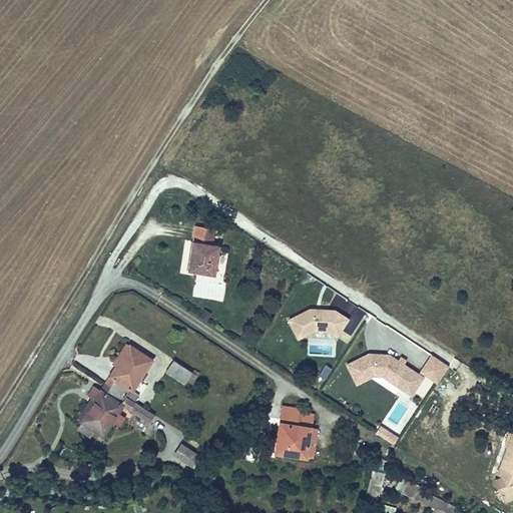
[(196,226),(189,270),(214,274),(219,245),(212,244),(214,229),(196,226)]
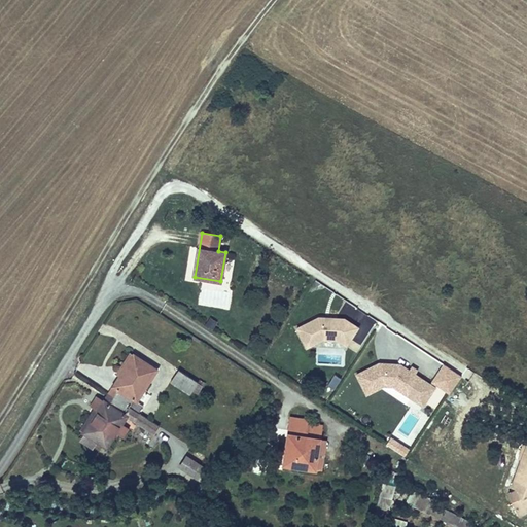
[(217,321),(210,317),(207,324),(214,327),(217,321)]
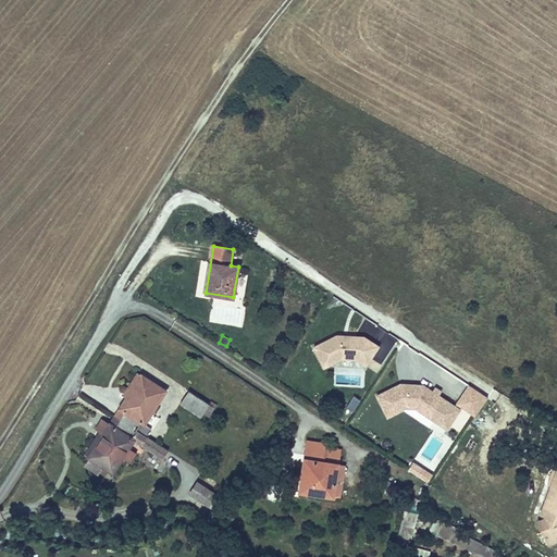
[(336,335),(313,347),(323,367),(341,358),(356,359),(360,353),(370,358),(378,346),(363,336),(336,335)]
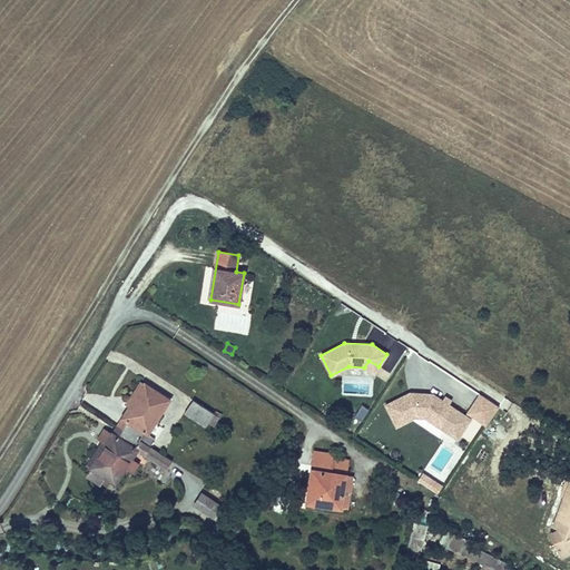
[(379,366),(369,361),(364,367),(374,374),(379,366)]
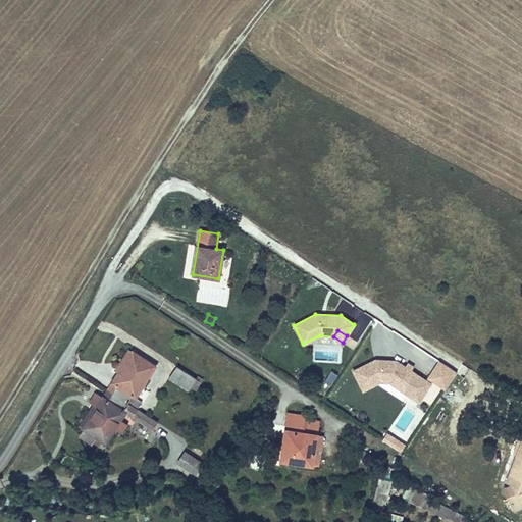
[(133,351),(119,372),(121,373),(135,352),(133,351)]
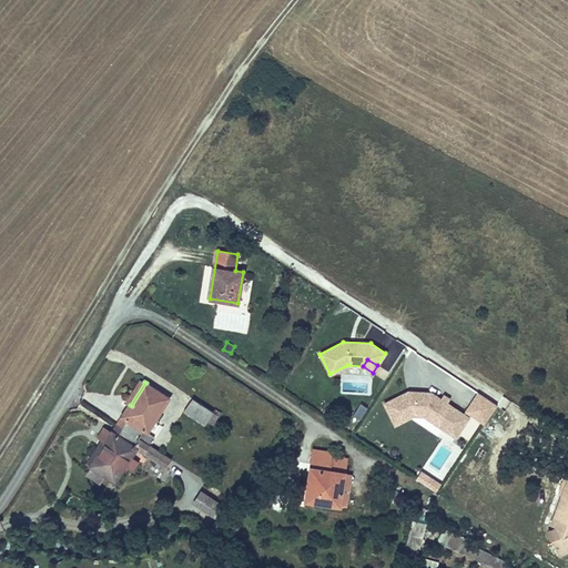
[(128,419),(123,427),(150,444),(154,436),(148,432),(169,398),(146,383),(132,406),(130,405),(122,416),(128,419)]
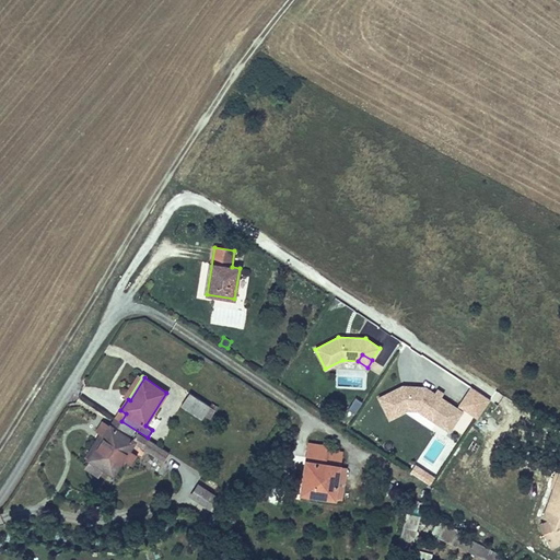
[(417,411),(435,423),(448,403),(441,397),(443,394),(436,389),(434,393),(424,387),(403,386),(378,397),(388,419),(406,410),(417,411)]
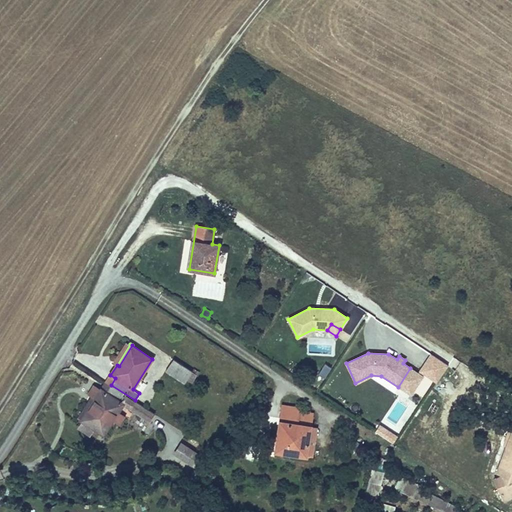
[(436,382),(448,365),(430,353),(419,371),(436,382)]
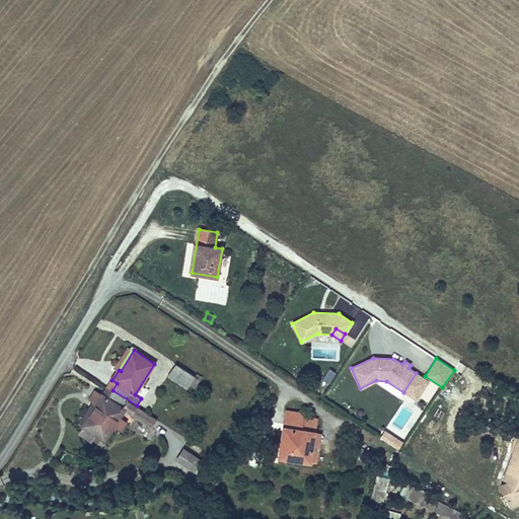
[(175,364),(168,376),(188,388),(195,376),(175,364)]
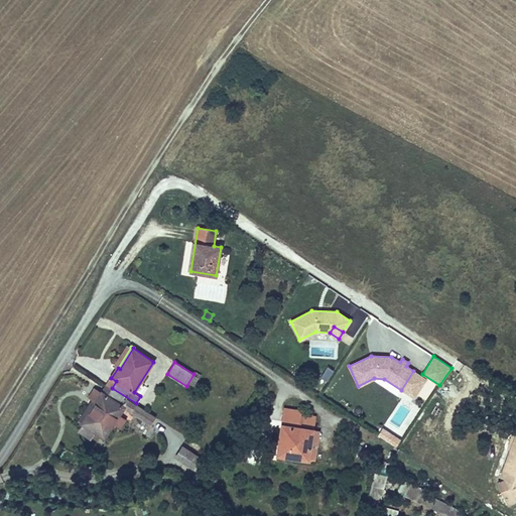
[(334,371),(327,367),(319,377),(327,381),(334,371)]
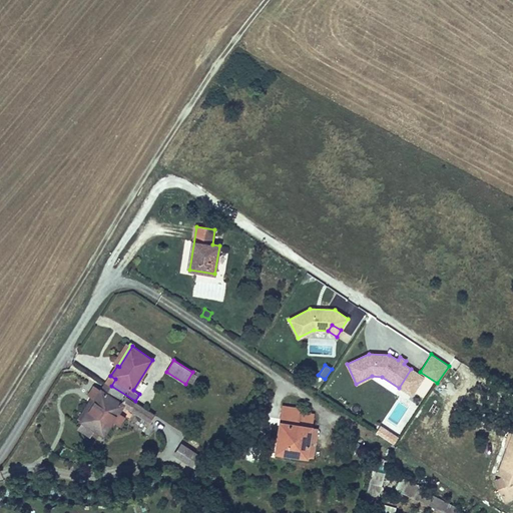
[(106,383),(101,390),(106,393),(111,386),(106,383)]
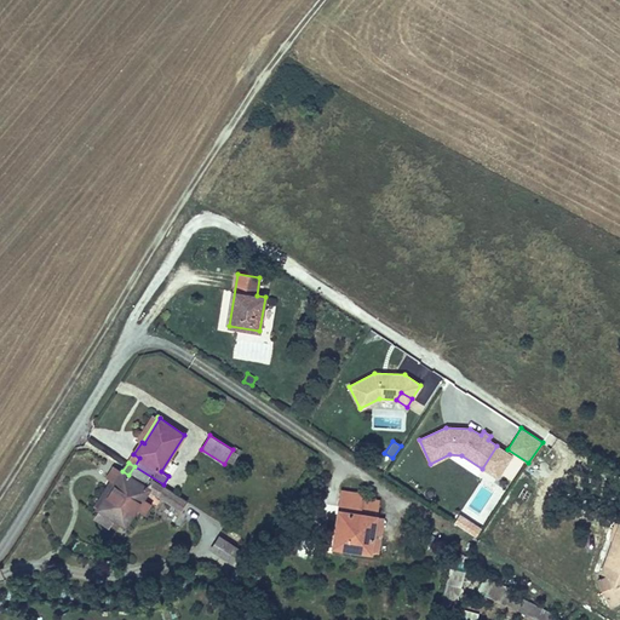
[(118,486),(101,510),(125,526),(137,509),(144,512),(150,503),(143,498),(149,489),(182,510),(188,500),(164,484),(135,466),(128,475),(122,471),(115,483),(114,483),(118,486)]
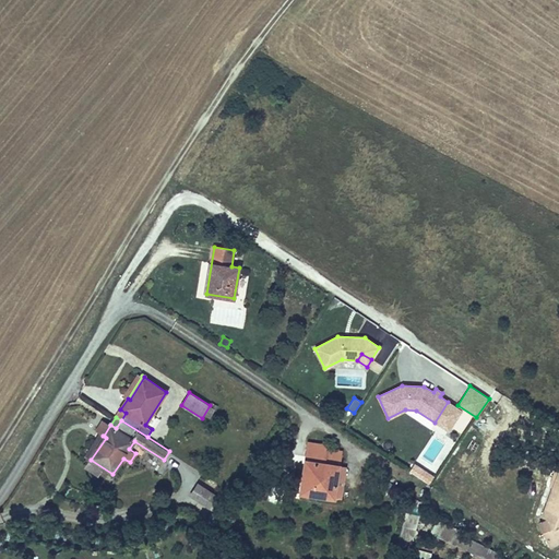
[(85,456),(91,460),(106,438),(103,436),(104,436),(100,433),(85,456)]
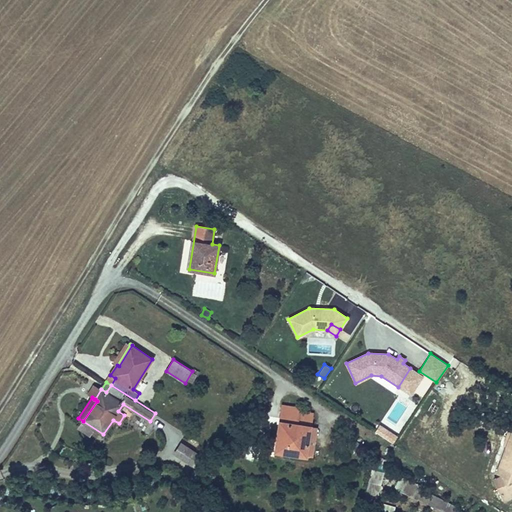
[(299,408),(282,405),(279,422),(282,422),(280,440),(276,439),(275,451),(306,455),(307,446),(313,447),(316,428),(310,427),(297,424),(299,411),(299,408)]
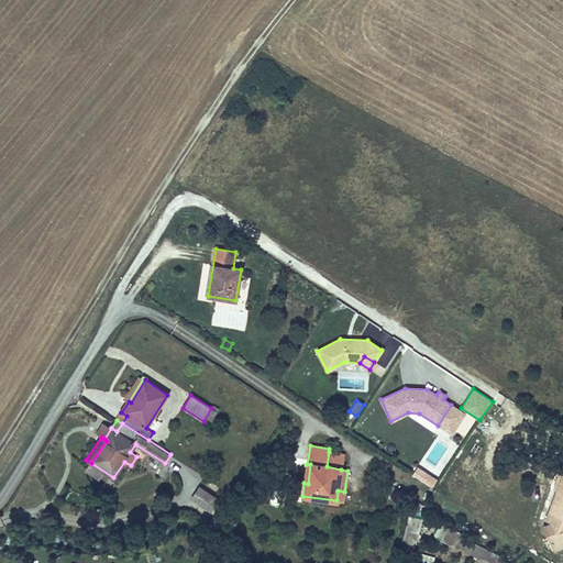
[(329,452),(327,466),(341,470),(343,454),(329,452)]
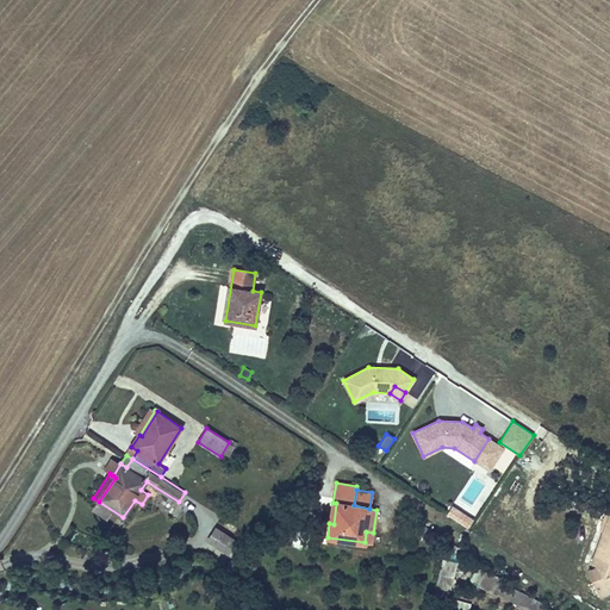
[(475,518),(454,505),(449,512),(470,526),(475,518)]
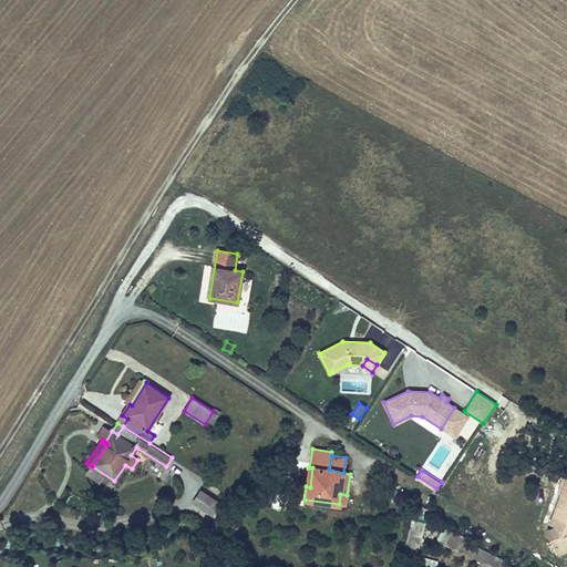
[(565,512),(559,526),(566,542),(557,546),(560,555),(566,552),(566,476),(566,477),(562,493),(564,494),(558,509),(565,512)]
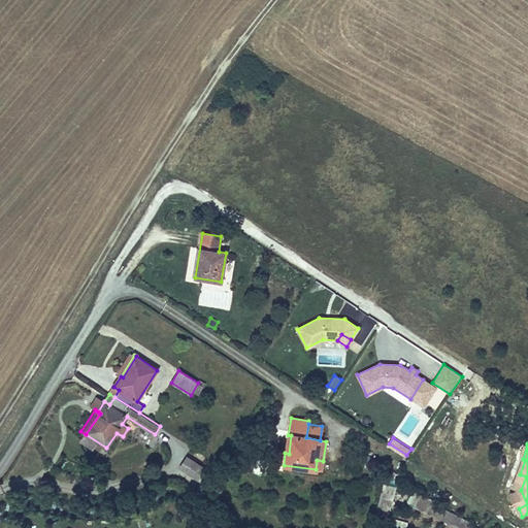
[(178,467),(196,479),(203,468),(186,456),(178,467)]
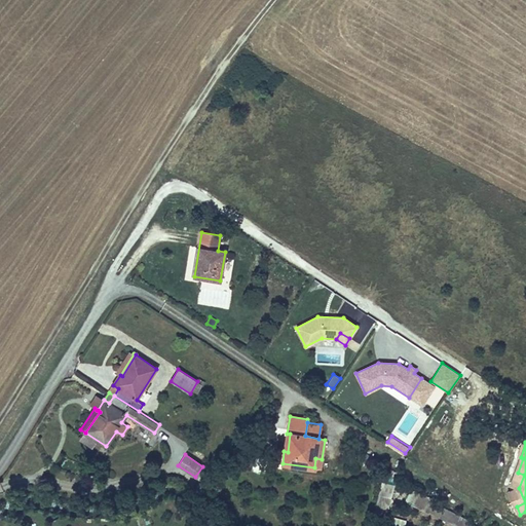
[(382,468),(381,474),(397,478),(398,473),(382,468)]
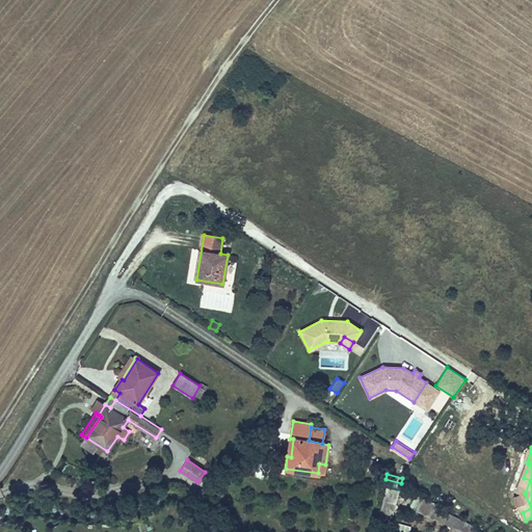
[(530,480),(524,478),(519,491),(525,494),(530,480)]
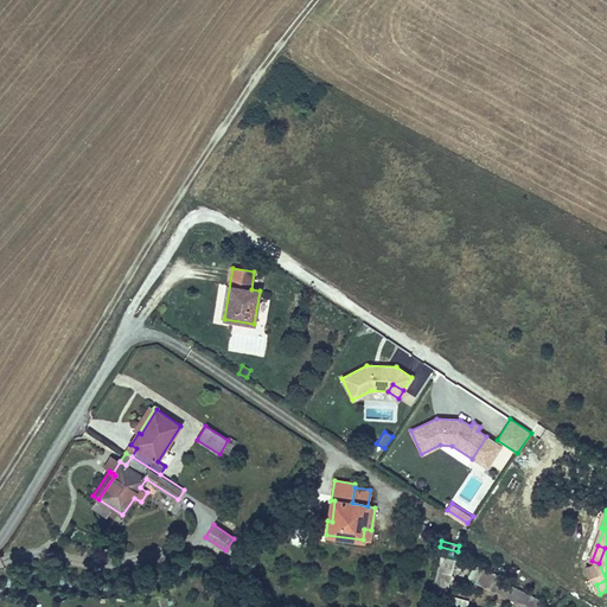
[(454,561),(442,557),(434,583),(447,587),(454,561)]
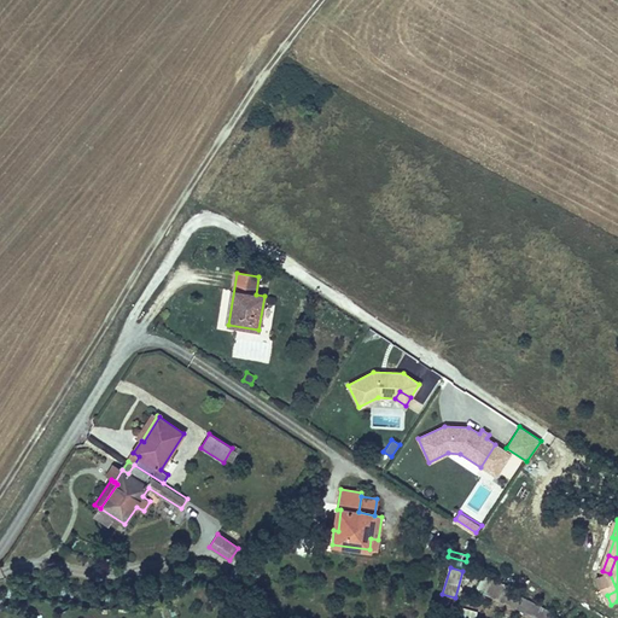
[(610,573),(599,579),(607,595),(617,590),(610,573)]
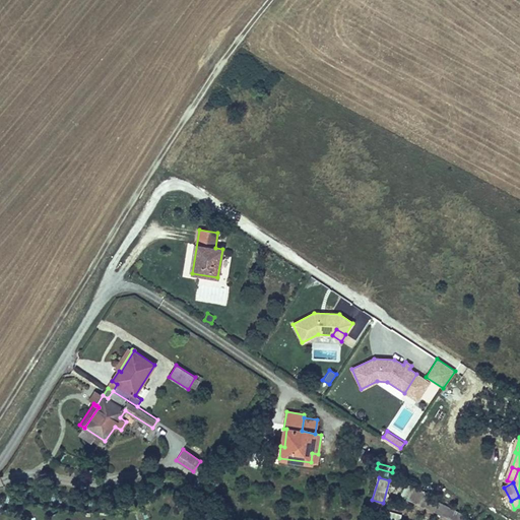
[(464,514),(411,486),(406,496),(451,519),(460,519),(462,517),(464,514)]
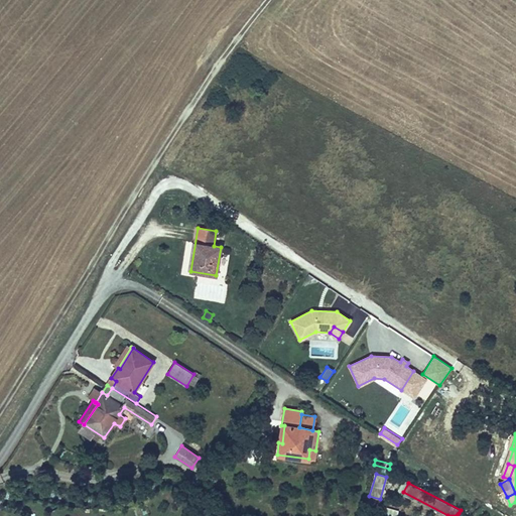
[(387,507),(385,514),(391,515),(396,515),(398,510),(387,507)]
